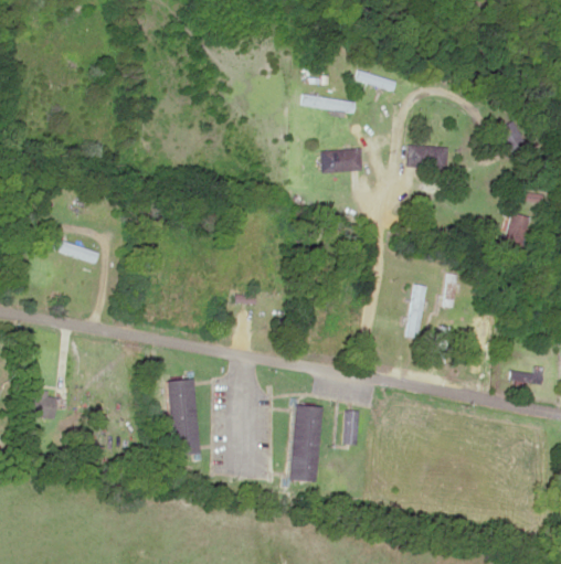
[(395,82),(359,71),(356,78),(393,91),(395,82)]
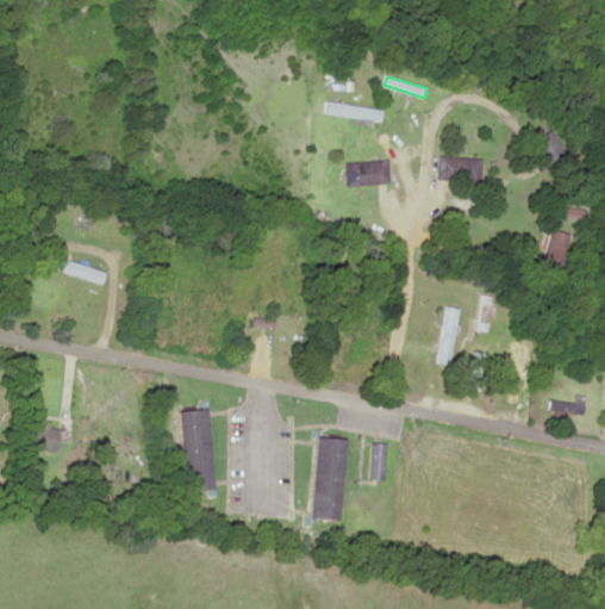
[(382,110),(326,103),(325,115),(380,122),(382,110)]
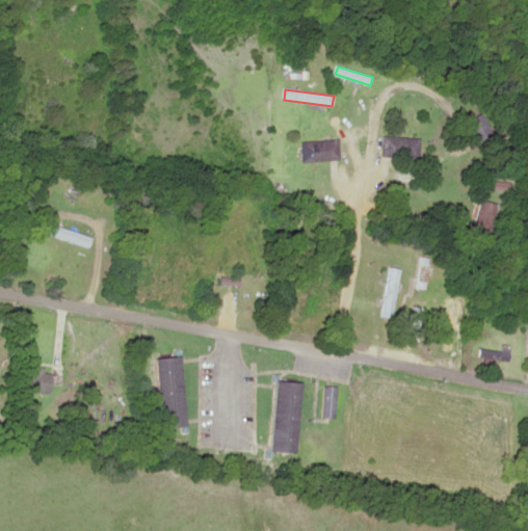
[(480,147),(495,138),(482,114),(468,122),(480,147)]
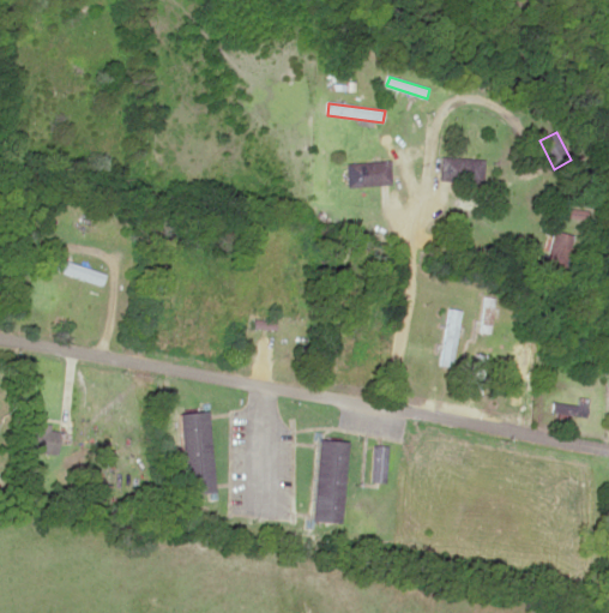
[(442,182),(484,182),(484,160),(442,160),(442,182)]
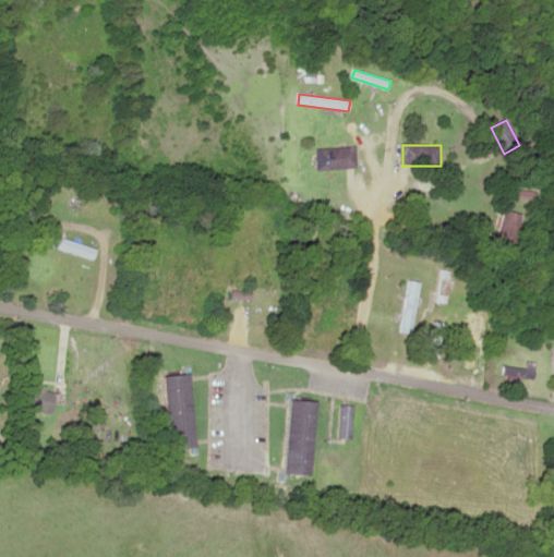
[(318,170),(357,170),(357,147),(318,147),(318,170)]
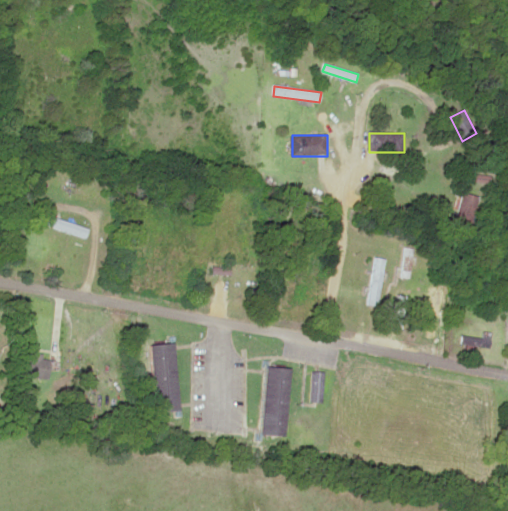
[(456,224),(472,229),(481,198),(465,194),(456,224)]
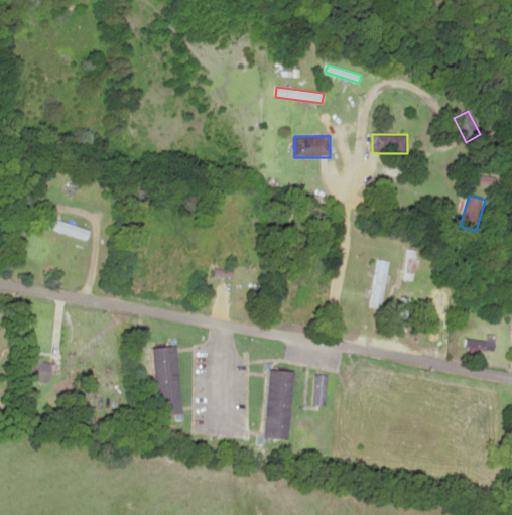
[(43,227),(88,240),(91,231),(45,218),(43,227)]
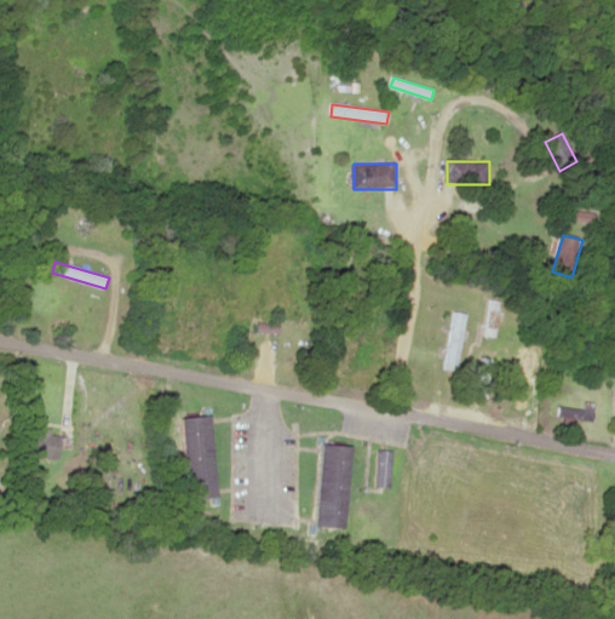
[(595,420),(596,406),(562,403),(561,418),(595,420)]
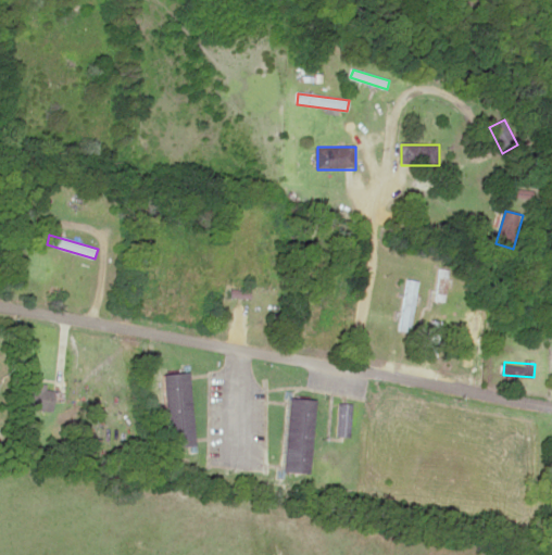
[(197,444),(190,371),(164,374),(171,446),(197,444)]
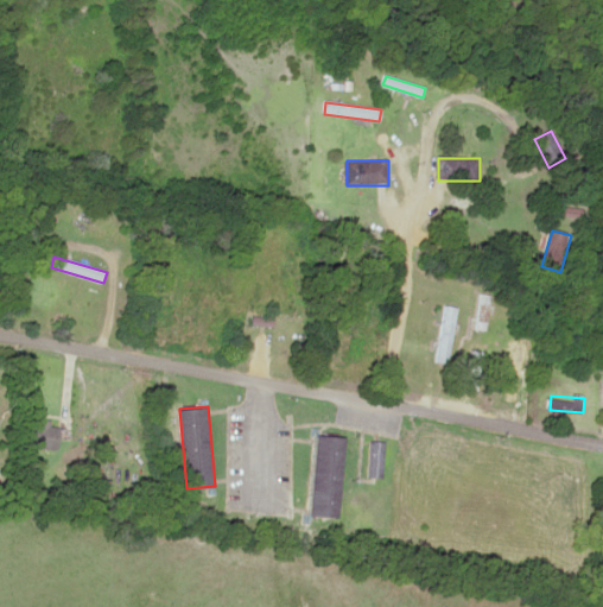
[(23,447),(59,450),(62,423),(37,419),(36,423),(25,422),(23,447)]
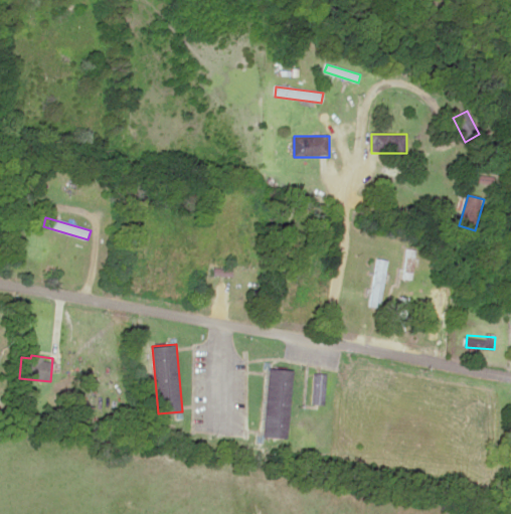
[(288,438),(292,369),(269,368),(265,437),(288,438)]
